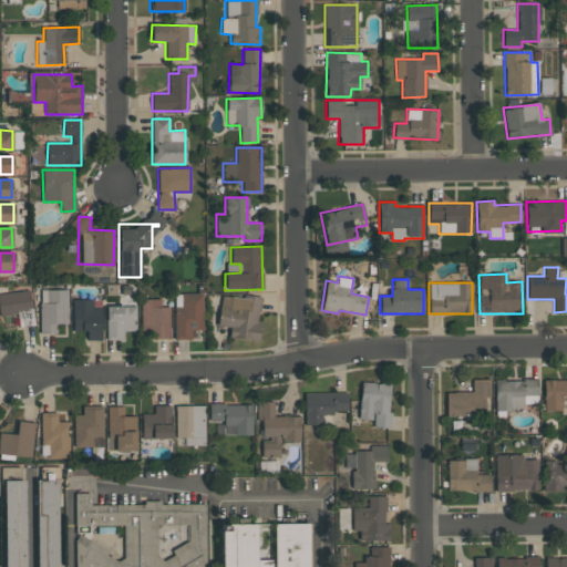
[(68,289),(40,290),(40,334),(55,333),(55,323),(68,323),(68,289)]
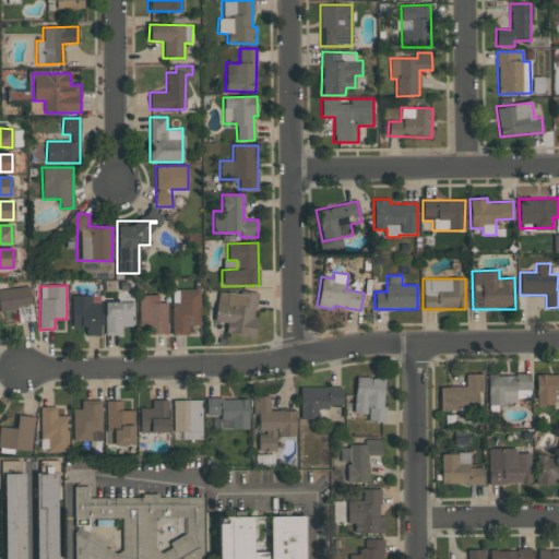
[(0,290),(0,312),(16,309),(19,323),(35,320),(28,286),(0,290)]
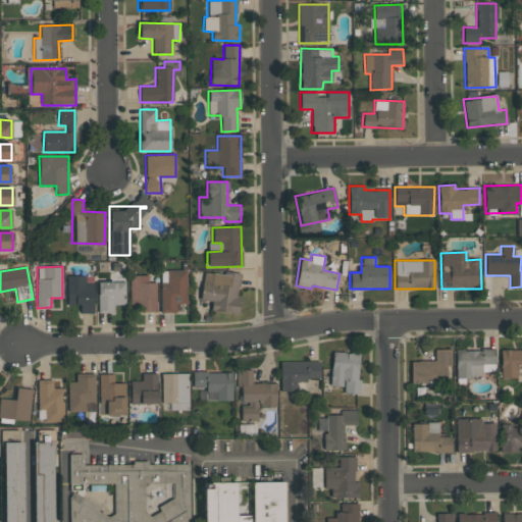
[(186,304),(187,270),(161,270),(160,281),(161,281),(161,312),(175,313),(176,304),(186,304)]
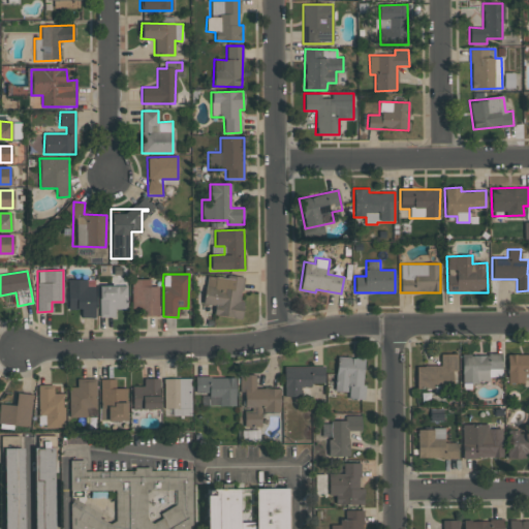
[(241,319),(243,302),(241,302),(244,278),(207,275),(203,305),(214,306),(213,316),(241,319)]
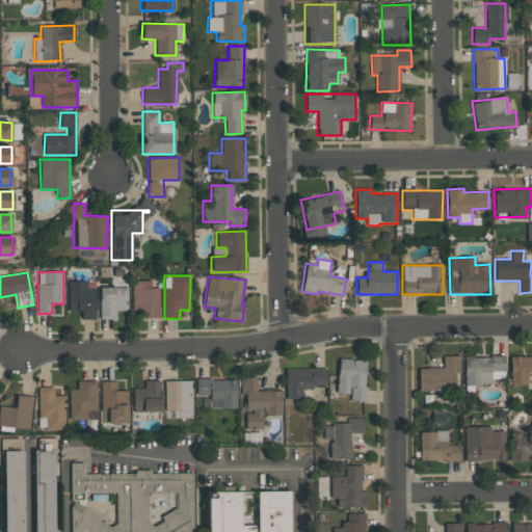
[(69,312),(81,312),(81,319),(95,319),(95,281),(68,282),(69,312)]
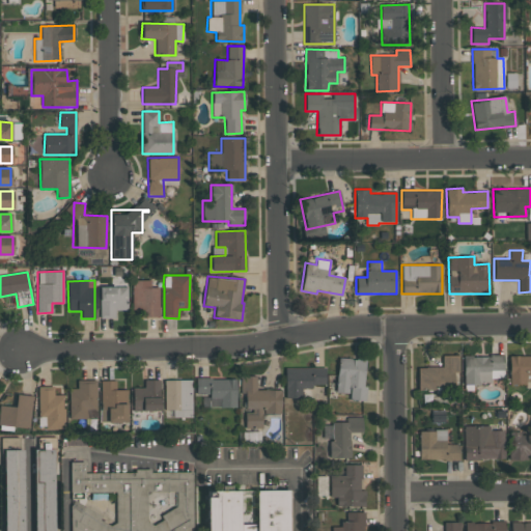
[(159,317),(159,287),(150,287),(150,280),(132,280),(132,309),(143,309),(142,317),(159,317)]
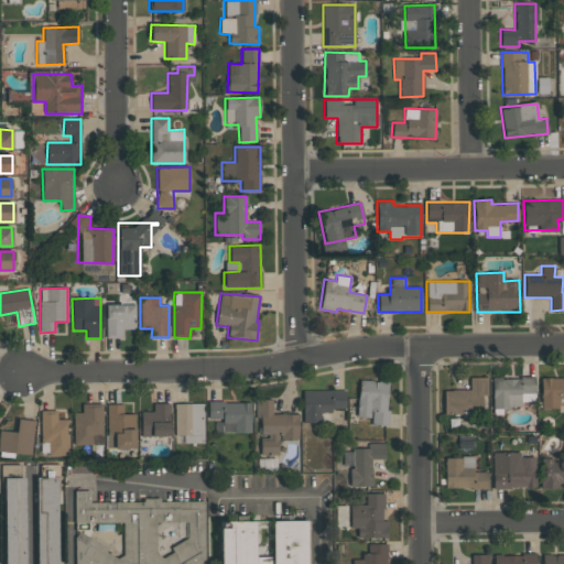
[(122,329),(136,329),(134,304),(105,305),(106,339),(122,338),(122,329)]
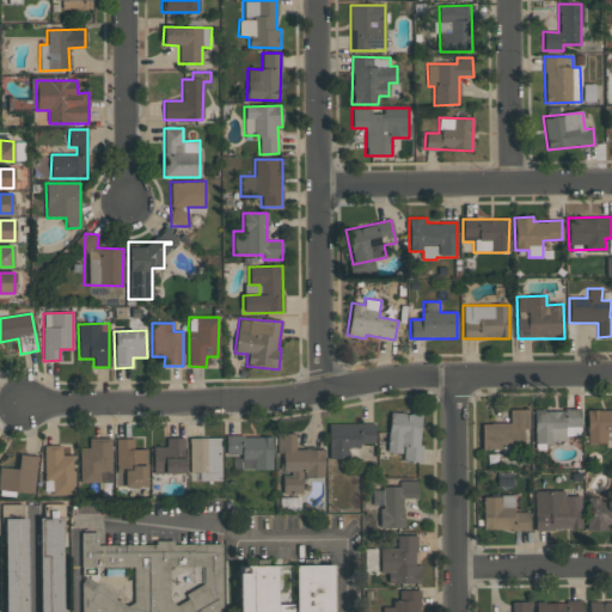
[(528,409),(509,410),(509,423),(482,423),(482,448),(530,447),(528,409)]
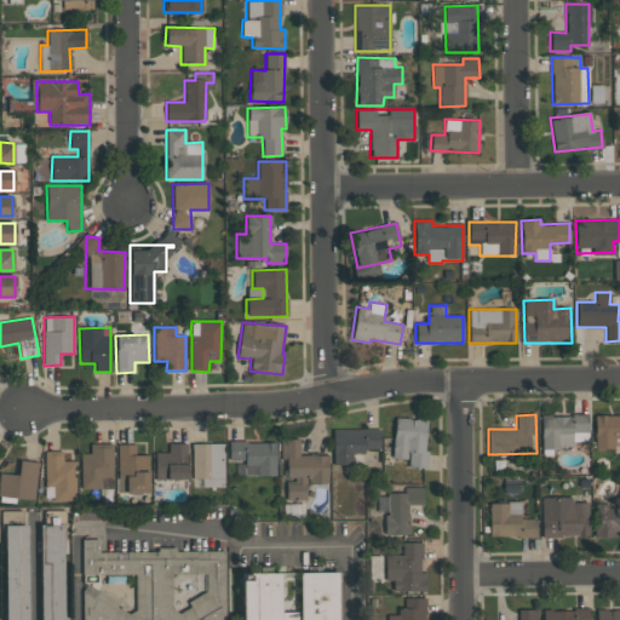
[(587,414),(540,415),(541,448),(573,448),(573,442),(587,442),(587,414)]
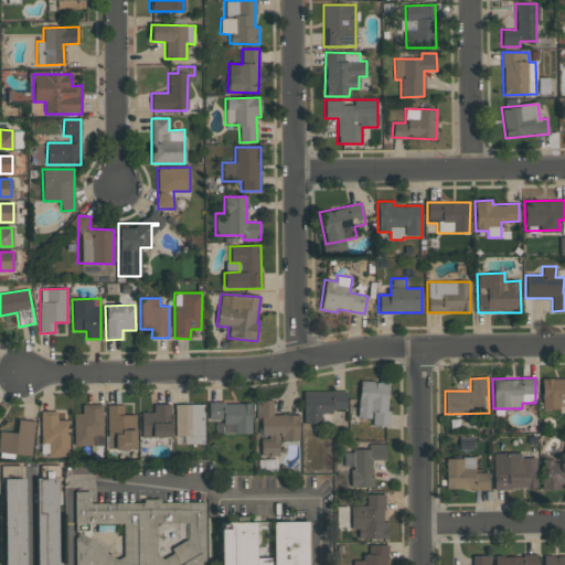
[(564,377),(542,377),(542,411),(564,409),(564,377)]
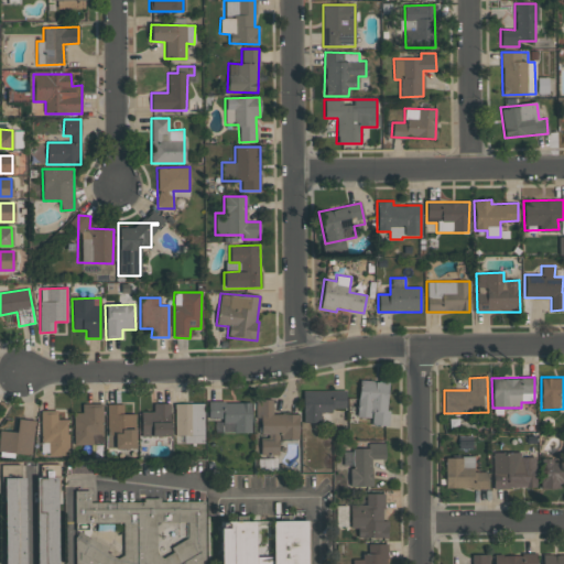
[(387,426),(389,381),(358,380),(357,418),(370,418),(370,425),(387,426)]
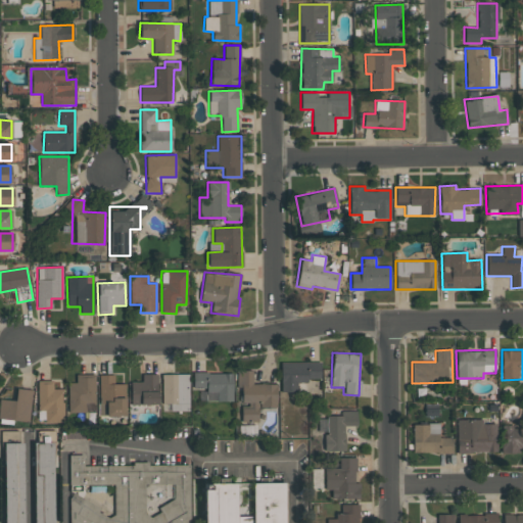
[(281,362),(280,392),(296,392),(297,383),(306,383),(307,379),(320,379),(321,363),(281,362)]
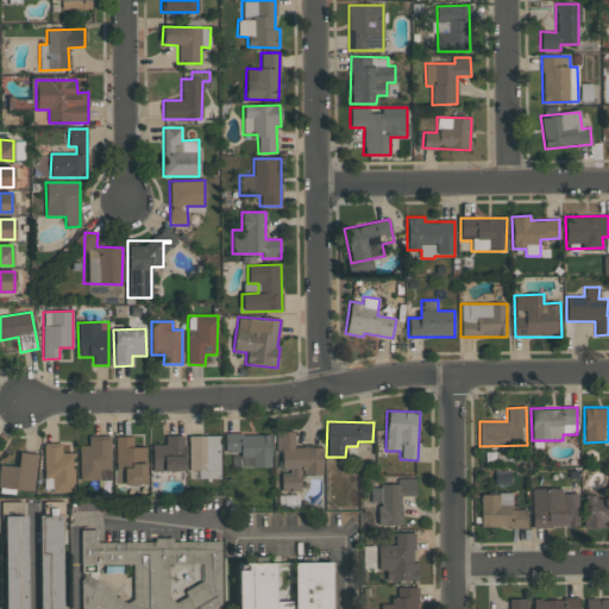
[(322,447),(294,447),(294,432),(276,431),(276,452),(281,452),(281,491),(300,491),(301,475),(322,475),(322,447)]
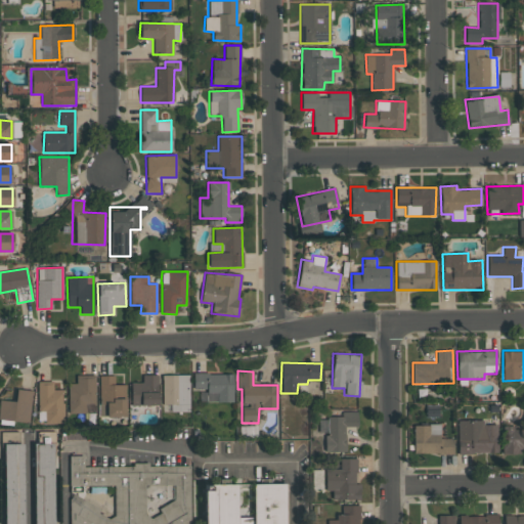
[(232,373),(192,374),(193,389),(207,389),(208,402),(233,402),(232,373)]
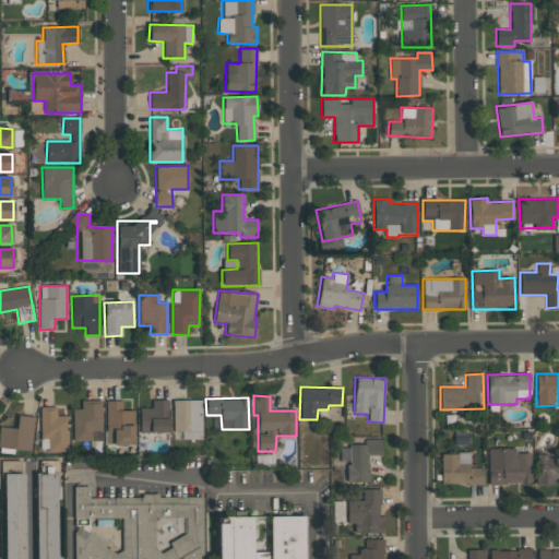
[(100,400),(81,401),(81,409),(72,409),(72,440),(102,440),(100,400)]
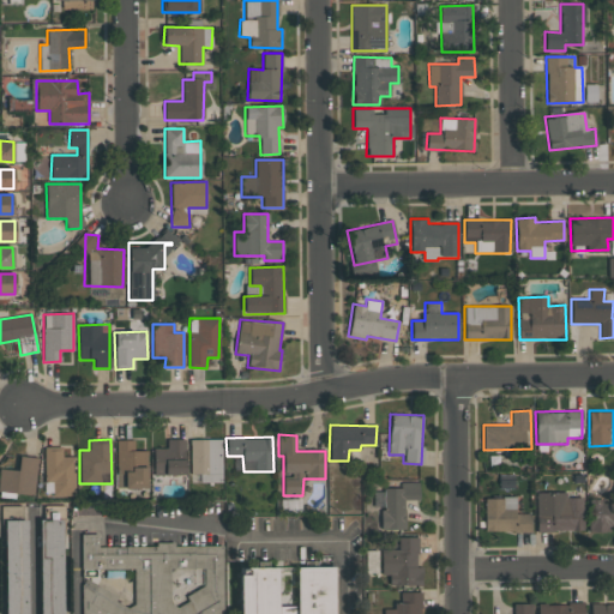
[(185,439),(167,440),(167,449),(152,449),(154,475),(185,474),(185,439)]
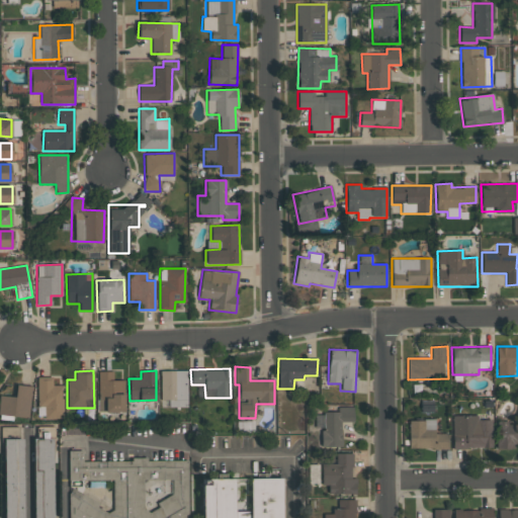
[(187,370),(160,370),(160,400),(170,400),(170,407),(187,407),(187,370)]
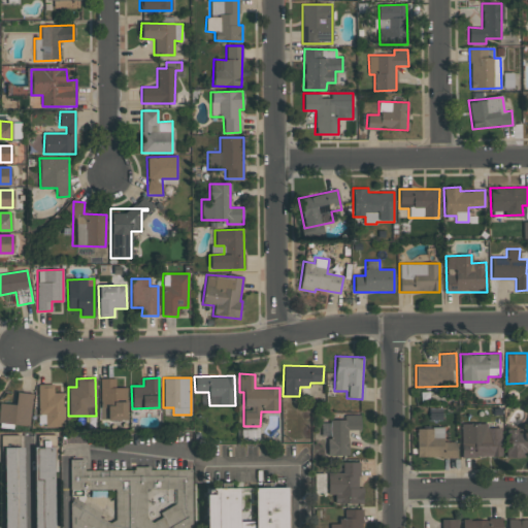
[(114,378),(99,378),(100,420),(127,420),(126,388),(114,388),(114,378)]
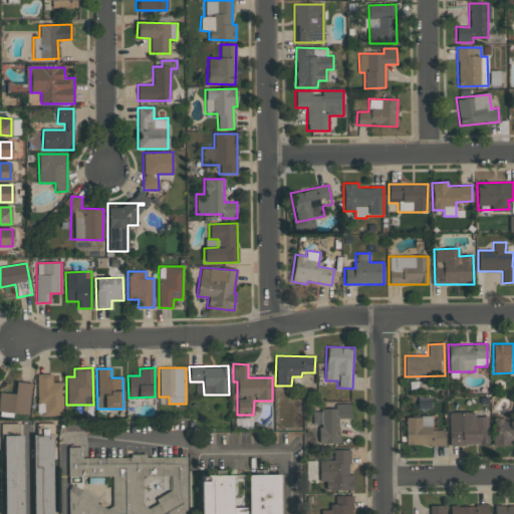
[(37,403),(43,403),(44,416),(62,416),(61,382),(52,382),(51,373),(36,373),(37,403)]
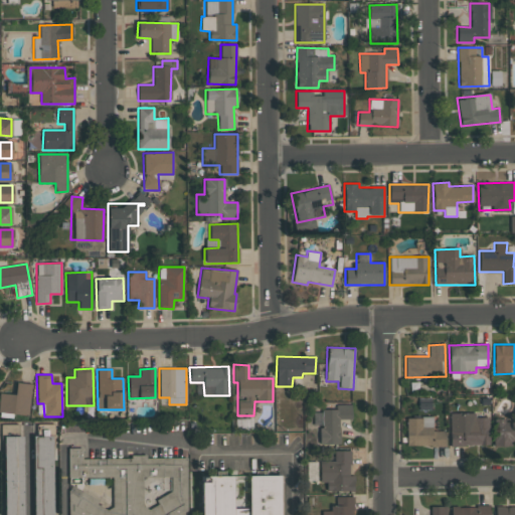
[(30,383),(15,383),(15,394),(0,392),(0,412),(29,414),(30,383)]
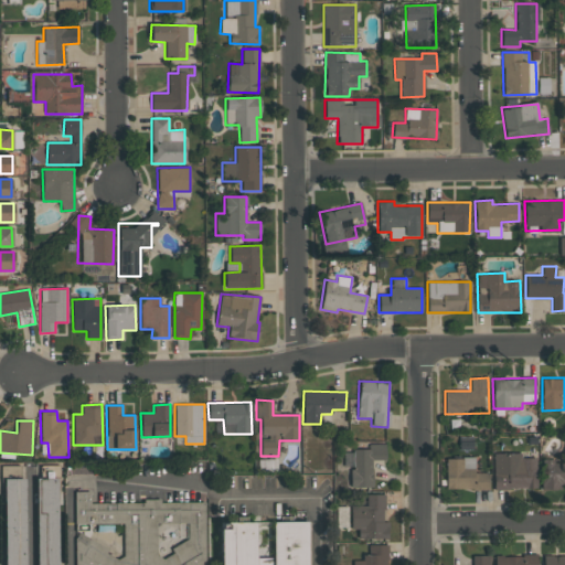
[(351,449),(352,488),(373,488),(372,460),(385,460),(385,444),(371,444),(371,449),(351,449)]
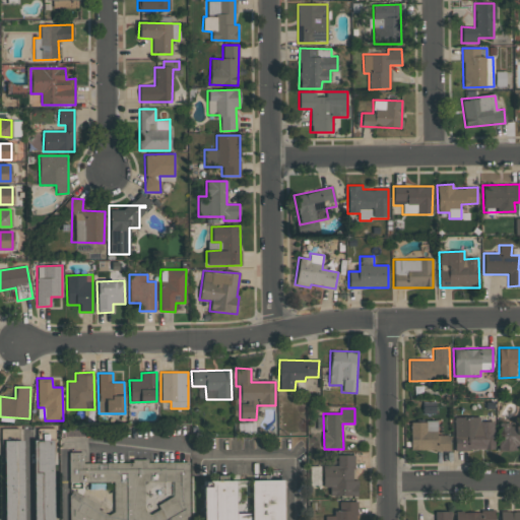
[(455,451),(494,450),(494,421),(479,421),(479,416),(454,417),(455,451)]
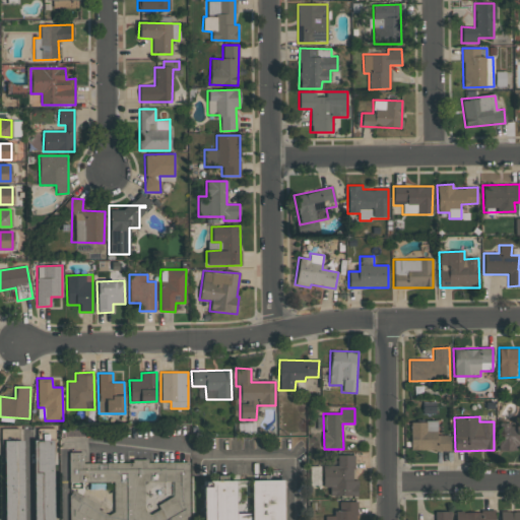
[(450,436),(437,435),(437,421),(410,420),(410,450),(449,451),(450,436)]
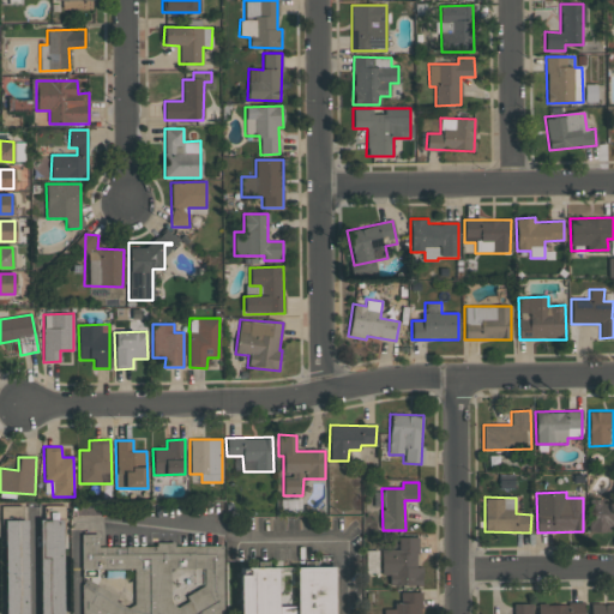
[(613,501),(589,501),(589,533),(609,533),(609,527),(613,527),(613,501)]
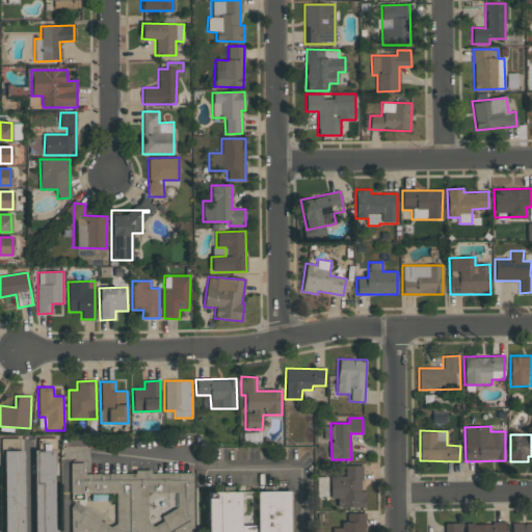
[(3,531),(3,450),(23,450),(23,531),(3,531)]
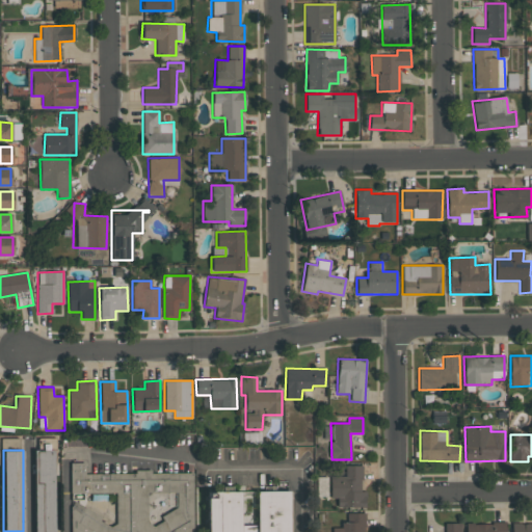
[(33,531),(33,450),(53,450),(53,531),(33,531)]
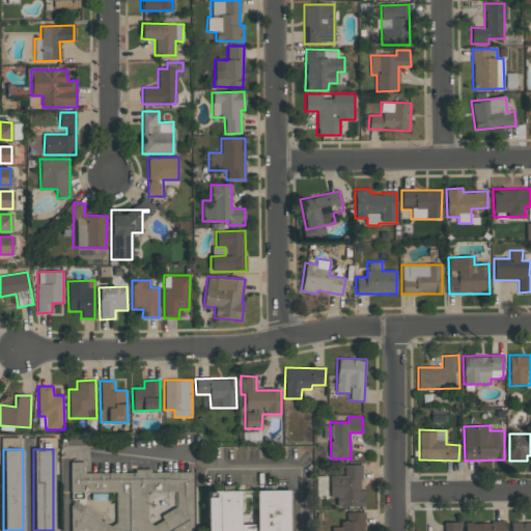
[(193,472),(192,530),(70,530),(71,502),(99,510),(104,524),(115,524),(115,493),(70,492),(70,462),(84,462),(84,471),(193,472)]
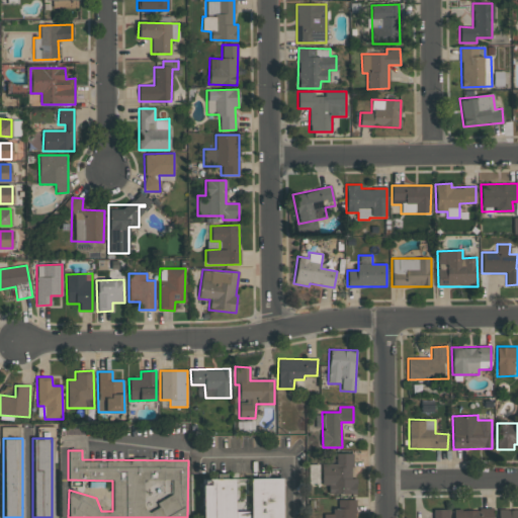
[(351,453),(336,453),(336,463),(321,463),(322,486),(328,486),(328,494),(355,494),(355,479),(352,479),(351,453)]
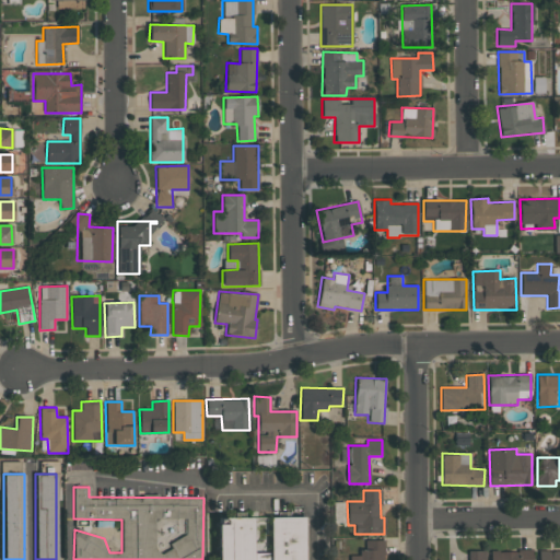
[(217,559),(217,518),(252,517),(252,553),(270,552),(269,517),(303,516),(303,559),(217,559)]
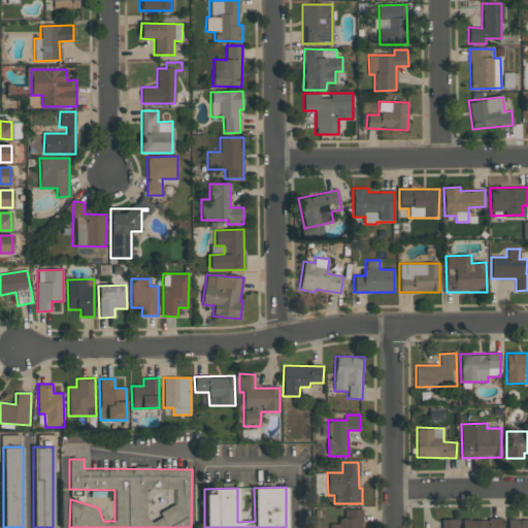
[(361,527),(362,509),(345,509),(345,518),(338,518),(339,524),(330,524),(329,527),(361,527)]
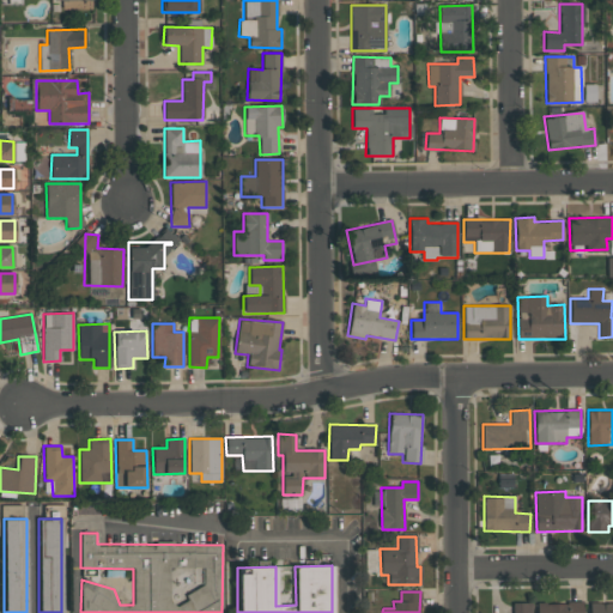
[(612,612),(612,601),(589,602),(589,612),(612,612)]
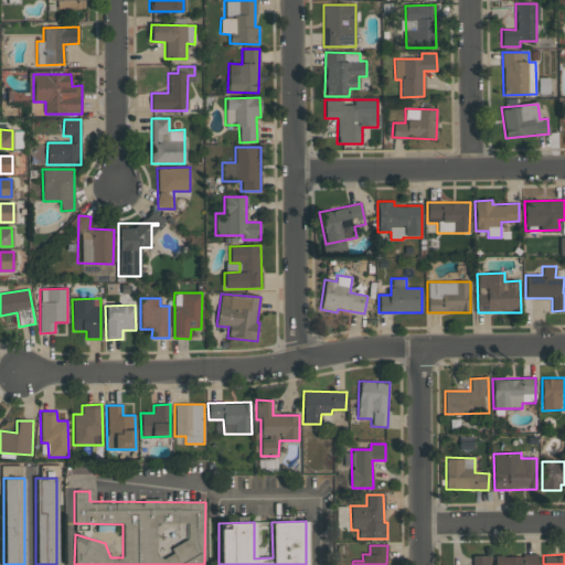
[(490,564),(490,555),(471,556),(471,564),(490,564)]
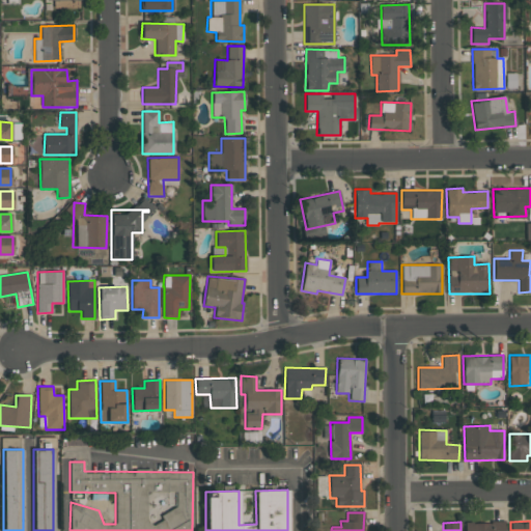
[(465,522),(465,530),(504,530),(505,523),(465,522)]
